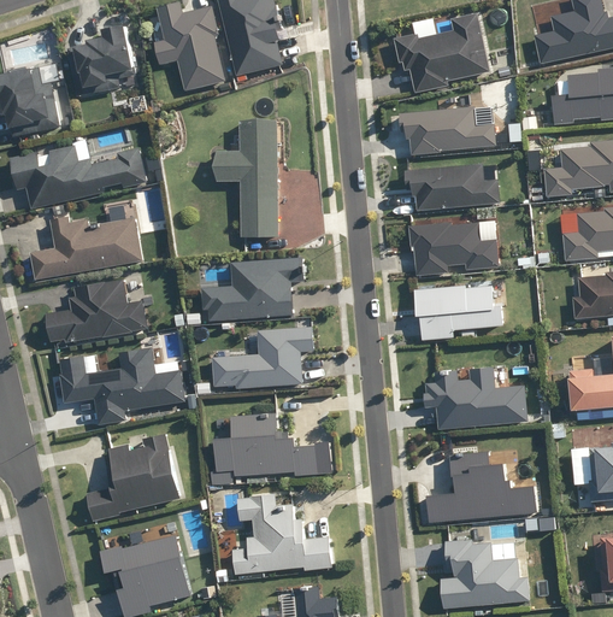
[(216,0),(235,76),(282,65),(276,41),(280,40),(277,31),(281,30),(273,0),(216,0)]
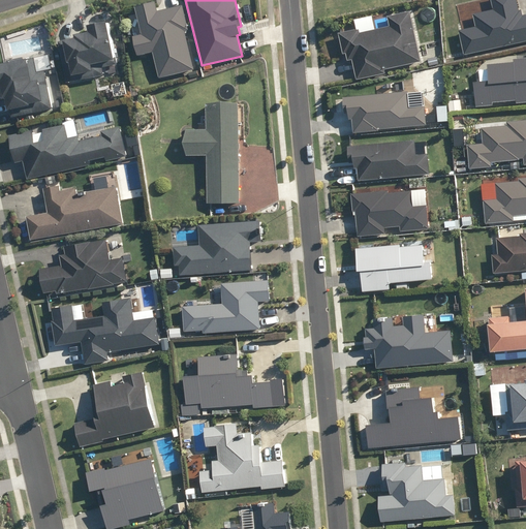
[(458,30),(463,55),(525,41),(525,13),(521,16),(520,9),(517,10),(515,0),(489,0),(492,9),(471,13),(474,27),(468,28),(467,21),(461,23),(462,29),(458,30)]
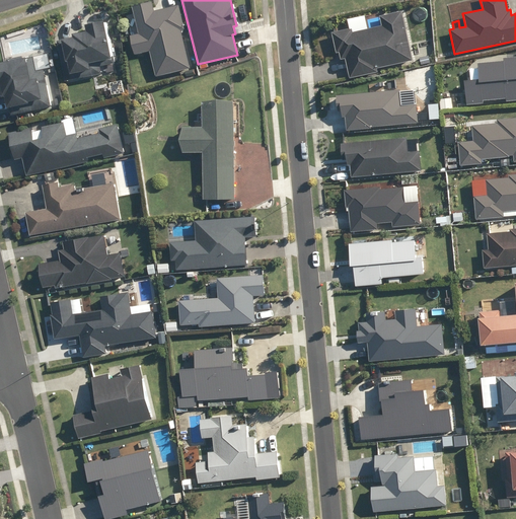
[(151,1),(131,6),(137,33),(129,35),(133,55),(148,51),(154,77),(190,69),(180,29),(183,29),(177,4),(153,10),(151,1)]
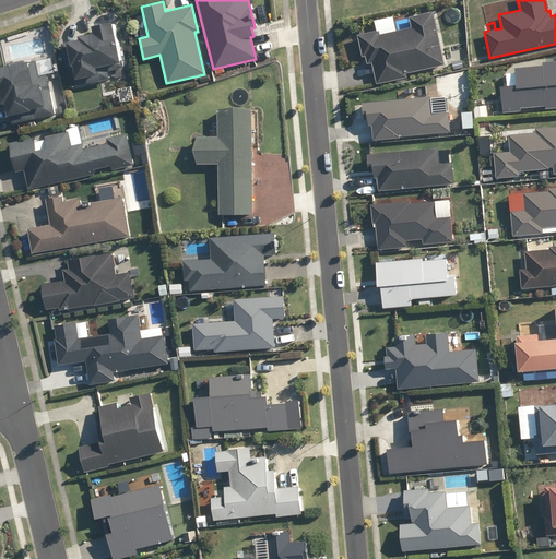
[(370,63),(375,84),(405,78),(405,73),(442,66),(432,12),(407,18),(410,28),(379,35),(378,31),(356,35),(361,57),(364,56),(366,64),(370,63)]
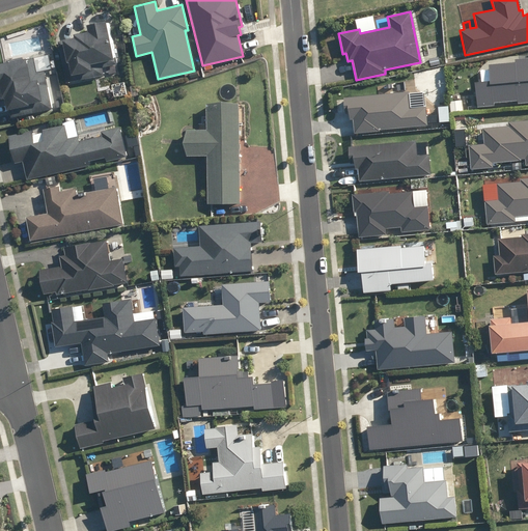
[(62,40),(56,42),(64,83),(103,76),(101,67),(115,64),(114,57),(113,57),(106,21),(86,25),(88,31),(74,34),(75,37),(62,39),(62,40)]
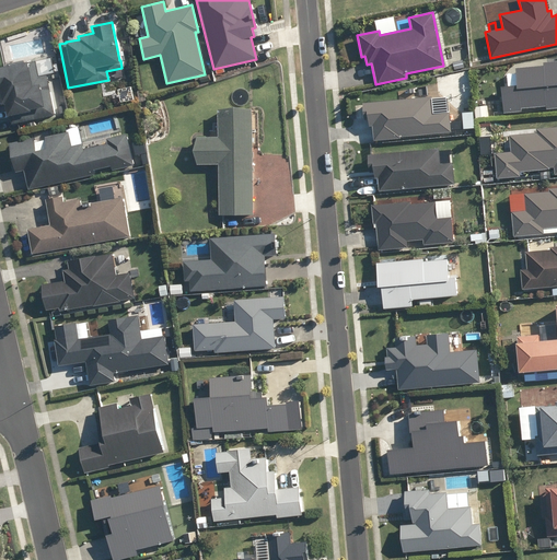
[(6,66),(0,67),(0,98),(1,104),(4,104),(8,117),(9,116),(11,124),(54,115),(45,74),(37,77),(34,60),(23,62),(22,60),(6,63),(6,66)]
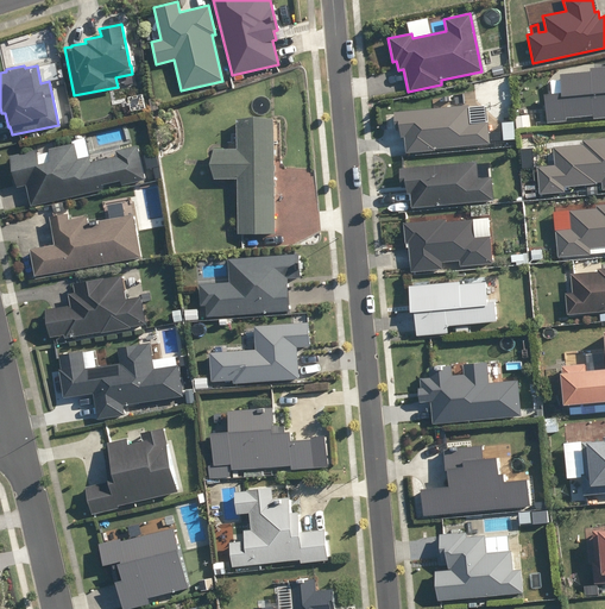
[(543,123),(562,121),(562,118),(590,115),(590,119),(604,117),(604,66),(587,68),(587,71),(556,74),(559,94),(541,95),(543,123)]
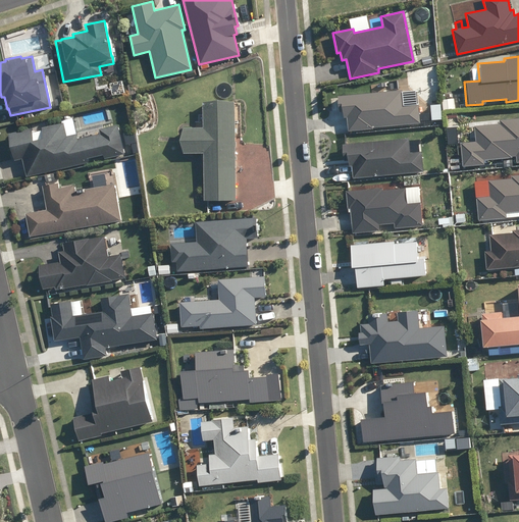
[(369,127),(416,122),(415,105),(401,106),(399,91),(335,96),(336,112),(340,111),(341,118),(344,118),(345,132),(369,128),(369,127)]
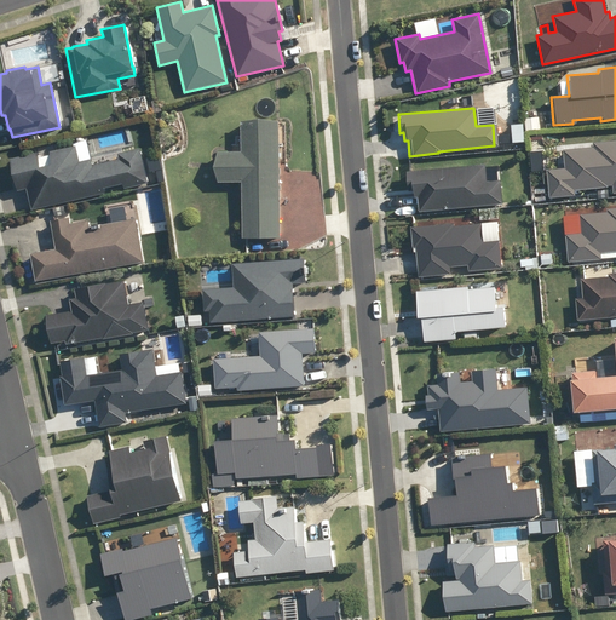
[(277,120),(240,121),(240,151),(217,151),(217,183),(240,183),(241,239),(278,237),(277,120)]
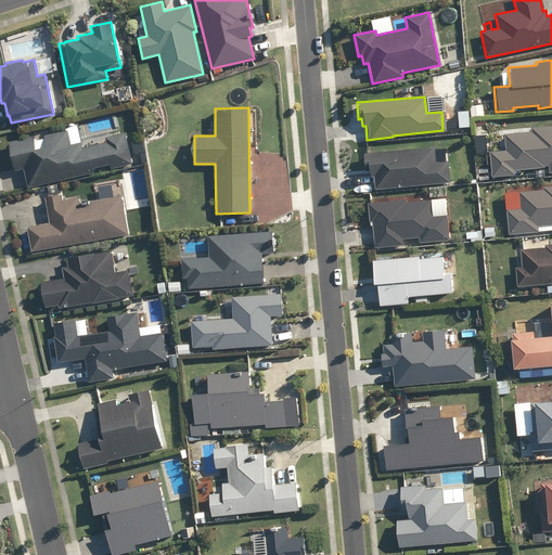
[(551,124),(527,127),(527,131),(501,133),(502,150),(486,152),(488,178),(512,176),(512,170),(541,167),(541,166),(547,166),(547,173),(551,172),(551,124)]
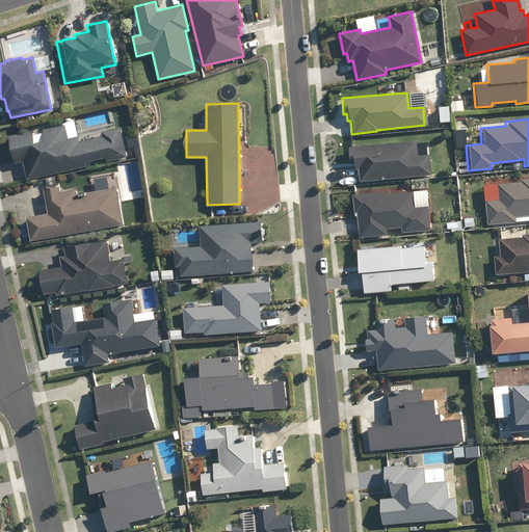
[(31,131),(7,136),(14,164),(22,162),(26,181),(89,165),(88,161),(105,158),(106,162),(126,157),(118,128),(100,132),(101,136),(79,141),(77,136),(68,138),(64,125),(42,130),(44,140),(34,143),(31,131)]
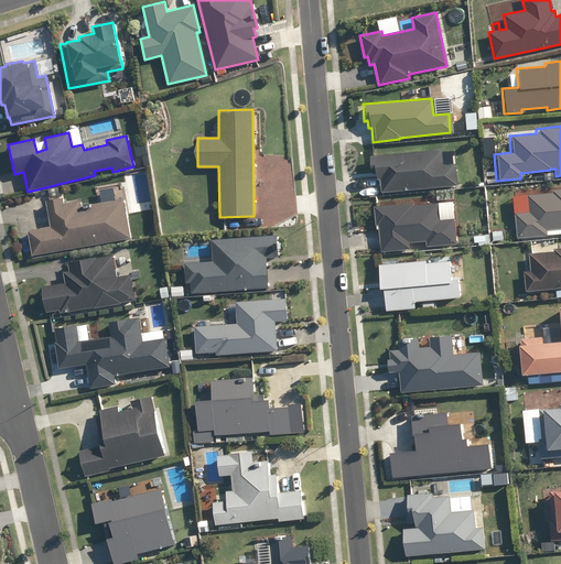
[(378,193),(454,186),(452,164),(440,165),(438,151),(368,156),(369,173),(374,173),(374,181),(377,181),(378,193)]
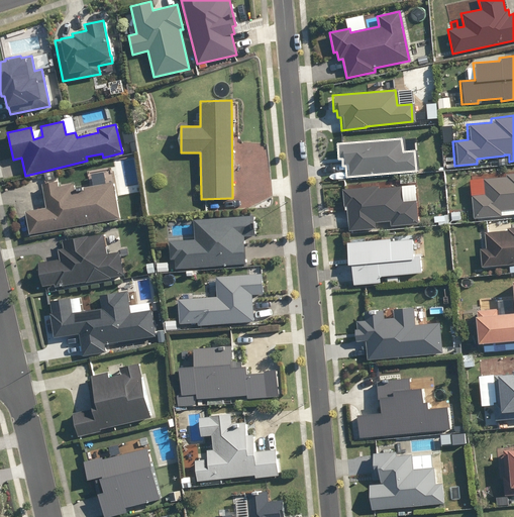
[(472,195),(473,219),(501,216),(500,211),(513,209),(513,173),(506,174),(506,177),(483,179),(484,194),(472,195)]
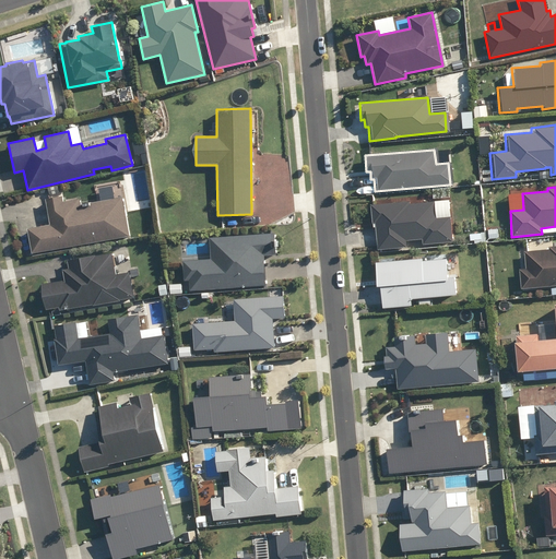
[(27,228),(32,253),(129,236),(121,197),(80,204),(79,198),(62,201),(61,195),(45,199),(49,225),(27,228)]
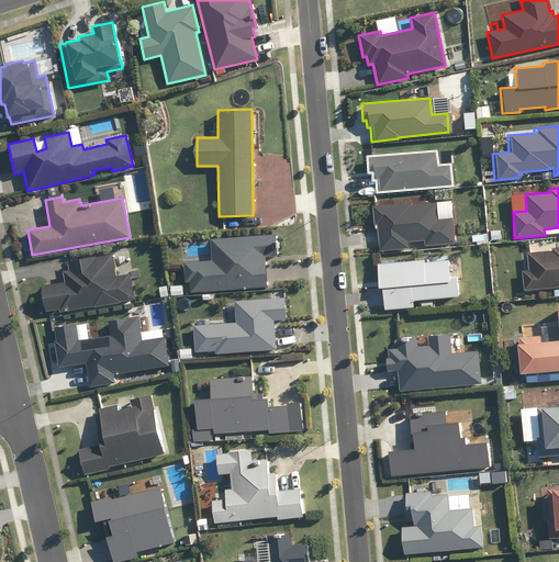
[(410,202),(371,205),(373,225),(376,225),(379,251),(407,248),(407,242),(423,240),(424,246),(454,244),(451,218),(437,220),(436,202),(411,204),(410,202)]
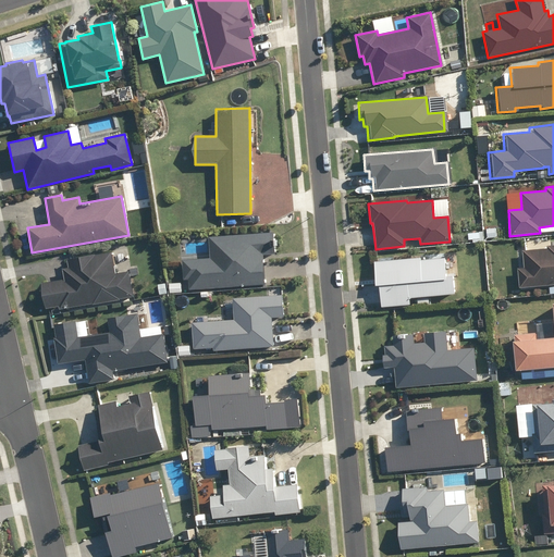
[(273,232),(208,237),(209,258),(181,260),(183,280),(187,280),(188,291),(265,284),(262,260),(263,259),(263,255),(270,255),(270,246),(274,246),(273,232)]
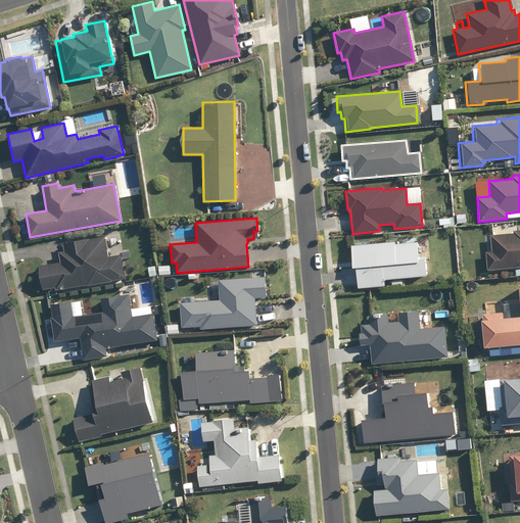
[(513,233),(489,235),(490,251),(484,251),(486,271),(519,267),(519,229),(512,231),(513,233)]
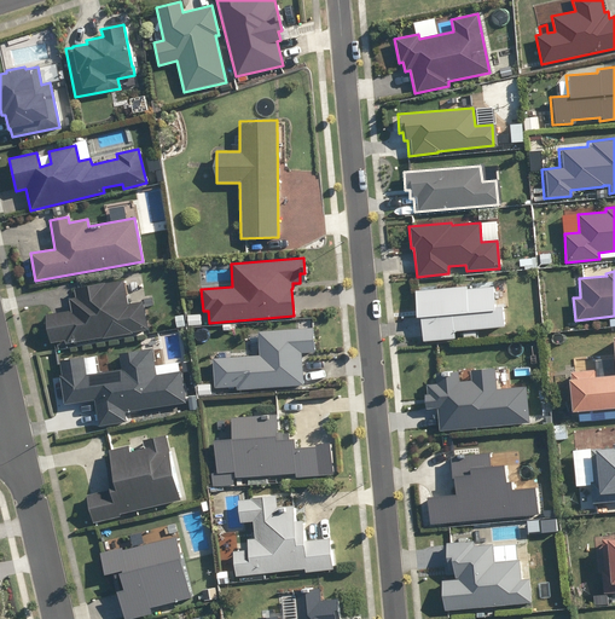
[(70,310),(45,314),(50,343),(64,340),(65,343),(102,337),(102,339),(132,334),(132,333),(148,329),(143,301),(127,304),(123,279),(74,288),(75,298),(69,299),(70,310)]
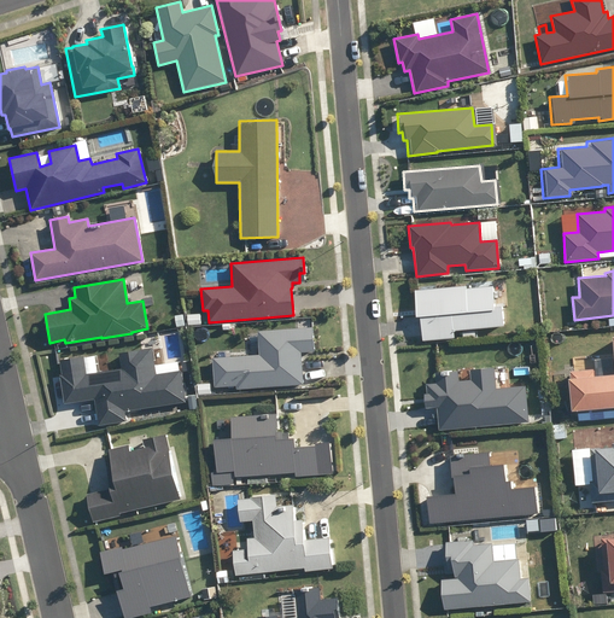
[(420,316),(421,340),(454,338),(452,331),(503,326),(501,304),(493,305),(492,286),(466,289),(465,285),(414,290),(416,318),(420,316)]
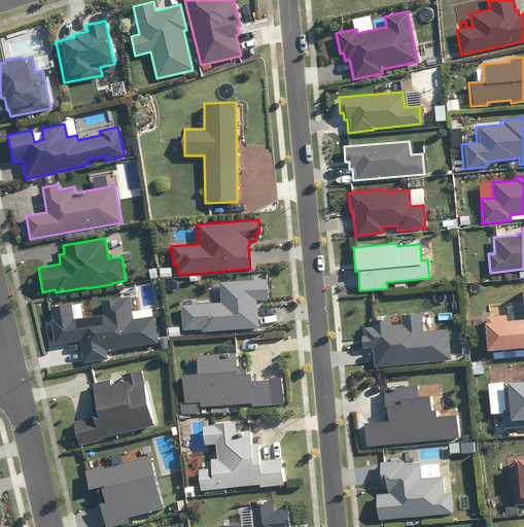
[(220,303),(180,305),(182,330),(201,328),(201,331),(258,328),(256,301),(268,300),(267,279),(219,282),(220,303)]
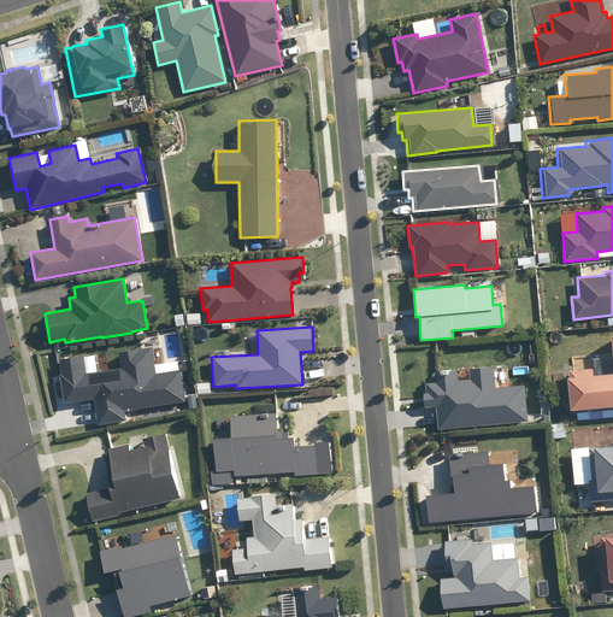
[(567,371),(571,410),(612,406),(612,335),(612,336),(612,348),(612,374),(594,376),(594,369),(567,371)]
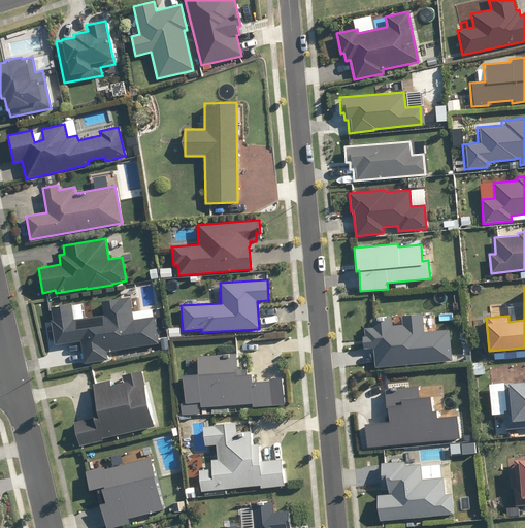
[(71,304),(51,307),(53,320),(51,321),(55,345),(79,341),(84,363),(107,360),(106,352),(158,343),(154,317),(132,320),(129,297),(101,301),(103,316),(73,320),(71,304)]
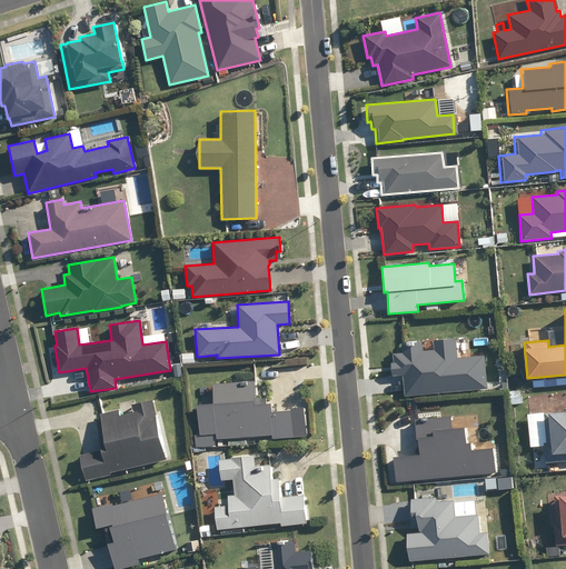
[(401,375),(404,396),(486,389),(483,355),(456,357),(455,338),(433,340),(434,349),(421,350),(420,341),(400,343),(400,352),(393,353),(393,362),(390,362),(391,376),(401,375)]
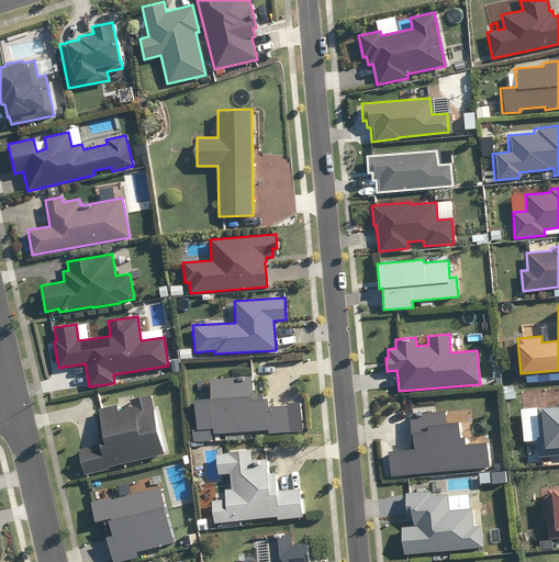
[(191,429),(192,441),(211,440),(210,429),(213,428),(213,434),(268,429),(268,434),(292,431),(291,405),(268,406),(268,398),(263,398),(261,393),(257,394),(256,392),(253,392),(250,375),(209,379),(211,398),(194,400),(197,429),(191,429)]
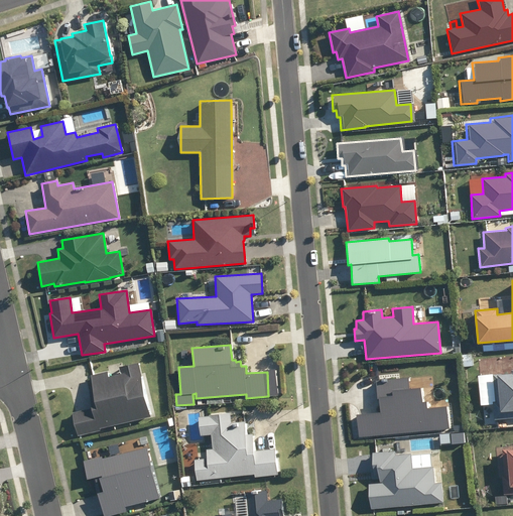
[(96,428),(148,416),(136,362),(115,367),(116,373),(106,375),(106,371),(87,375),(88,377),(84,378),(91,410),(72,414),(76,434),(96,429),(96,428)]
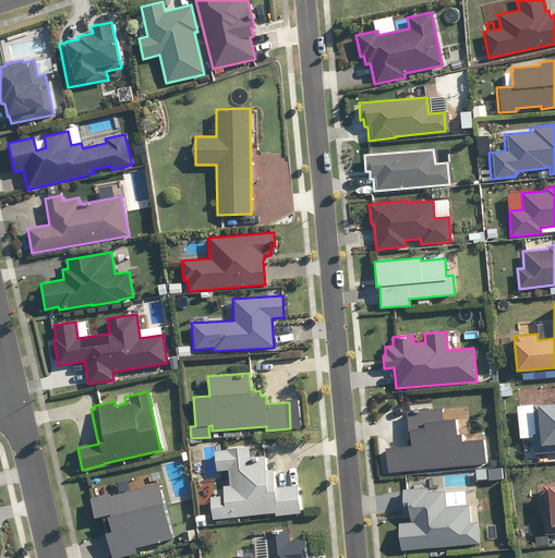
[(531,435),(533,455),(554,452),(554,399),(554,400),(554,403),(542,404),(542,403),(539,404),(531,404),(534,434),(531,435)]
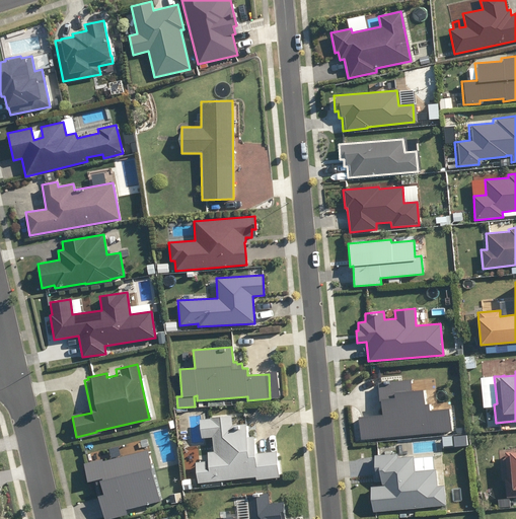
[(358,439),(449,431),(447,409),(429,411),(428,403),(423,404),(422,389),(409,390),(408,380),(375,383),(377,400),(379,400),(380,416),(356,418),(358,439)]
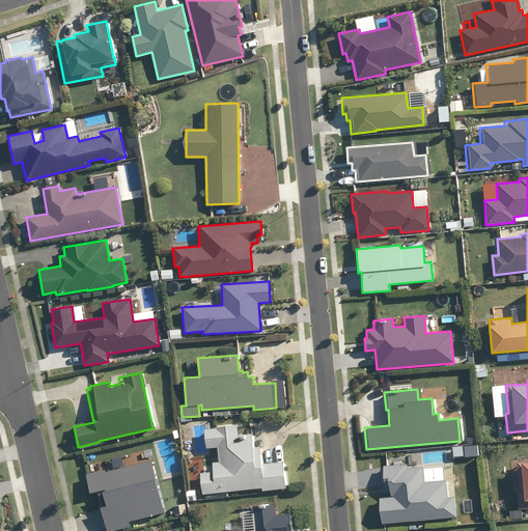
[(199,473),(201,495),(260,488),(261,492),(285,488),(282,462),(261,464),(259,446),(253,447),(251,434),(238,435),(237,424),(214,427),(215,428),(203,429),(205,448),(217,447),(218,462),(212,463),(212,472),(199,473)]
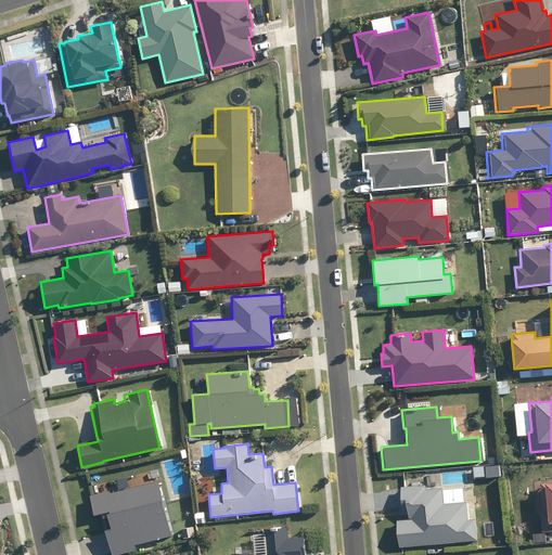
[(105,530),(111,554),(114,554),(136,550),(135,544),(171,536),(157,481),(110,493),(108,491),(89,495),(93,516),(107,512),(112,529),(105,530)]
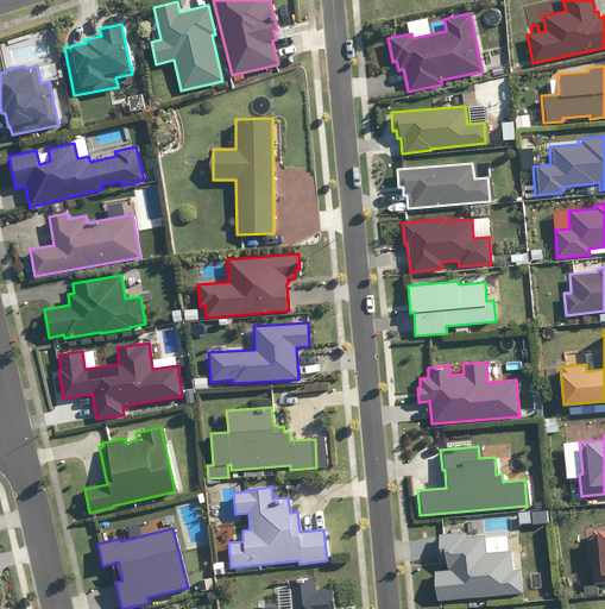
[(591,563),(593,583),(604,582),(604,529),(599,531),(599,529),(591,531),(594,562),(591,563)]
